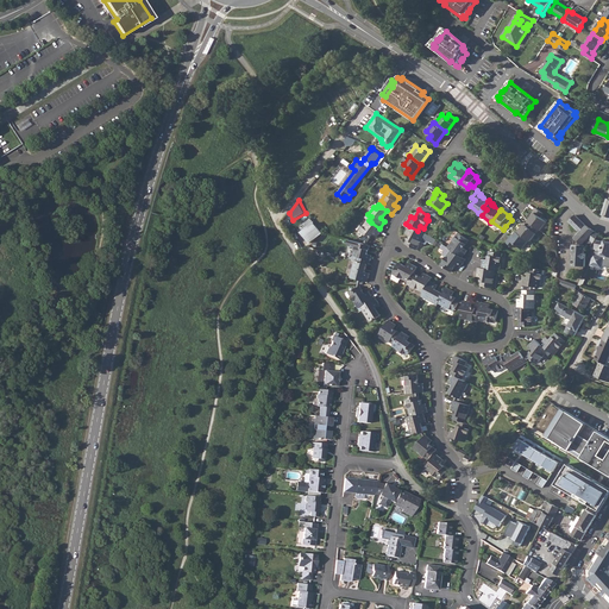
[(532,217),(528,221),(535,227),(540,231),(546,223),(540,218),(542,214),(537,209),(533,212),(534,213),(532,217)]
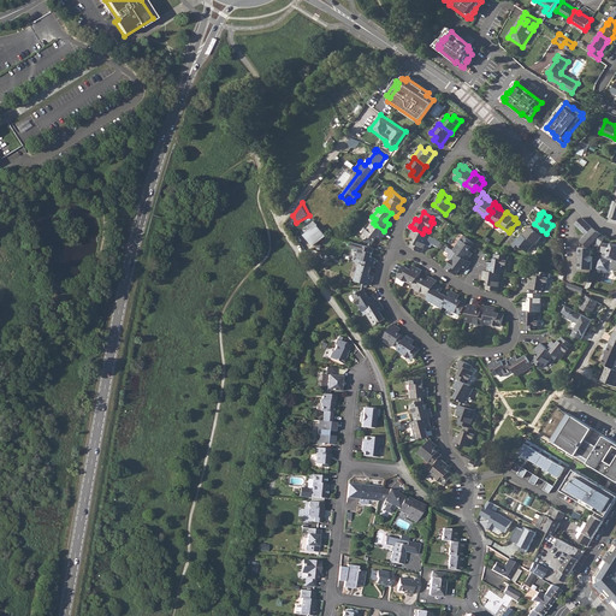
[(582,218),(575,225),(586,235),(581,241),(584,243),(580,247),(579,247),(579,256),(580,256),(579,267),(591,268),(592,256),(590,256),(591,248),(588,248),(591,244),(596,249),(599,246),(605,236),(602,235),(592,227),(582,218)]
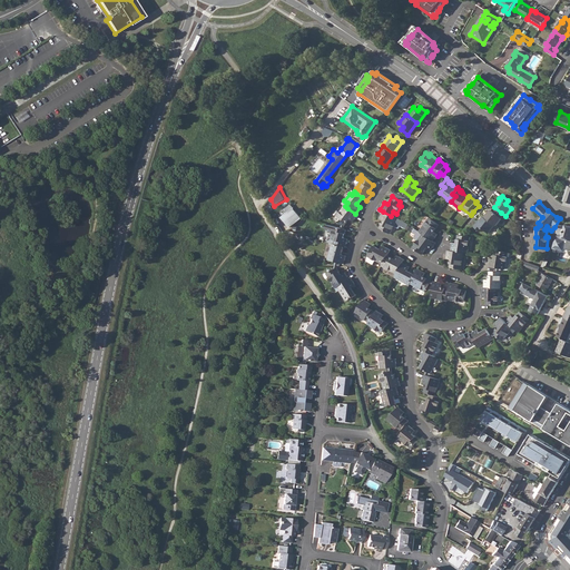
[(284,218),(292,227),(302,218),(291,205),(285,209),(290,214),(284,218)]
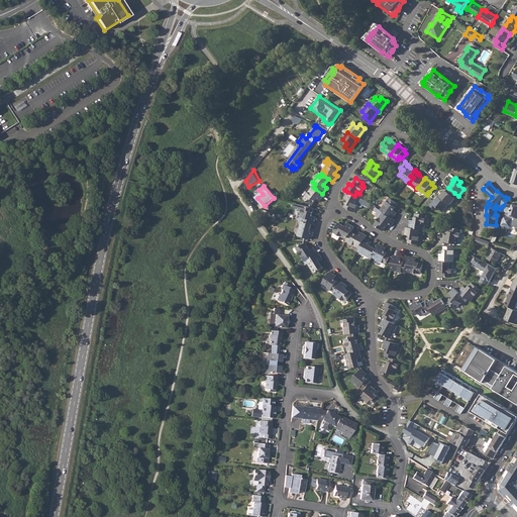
[(444,190),(439,197),(448,204),(449,205),(454,198),(456,199),(459,196),(454,193),(448,188),(446,191),(444,190)]
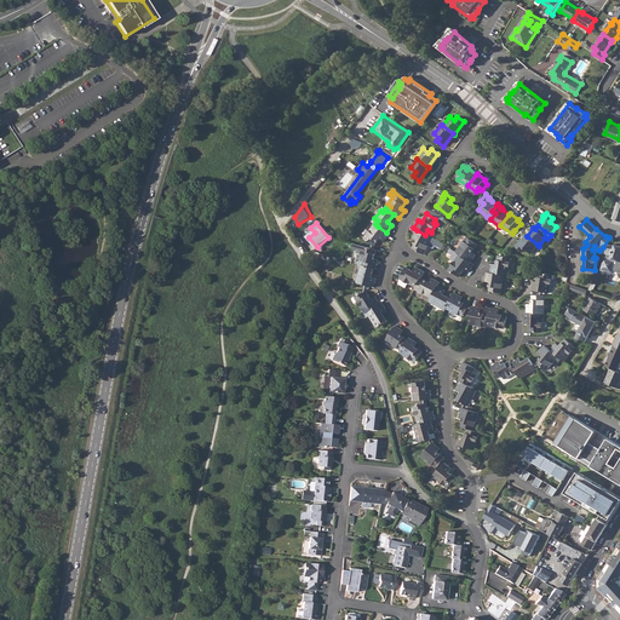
[(368,236),(366,240),(372,245),(374,247),(380,239),(384,242),(389,235),(386,233),(378,227),(375,229),(373,227),(367,235),(368,236)]
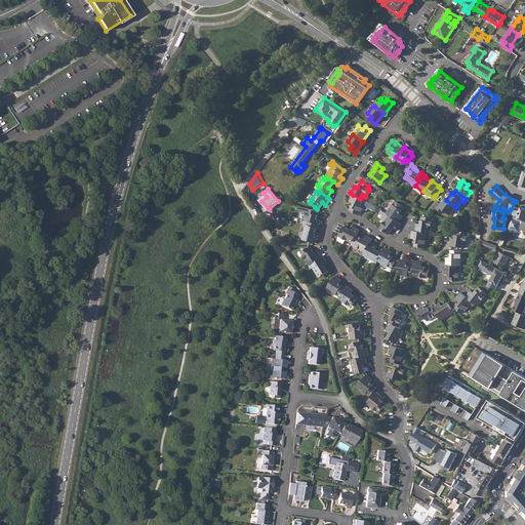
[(360,199),(353,195),(350,201),(353,203),(350,210),(358,214),(359,211),(361,212),(364,205),(362,203),(363,200),(360,199)]
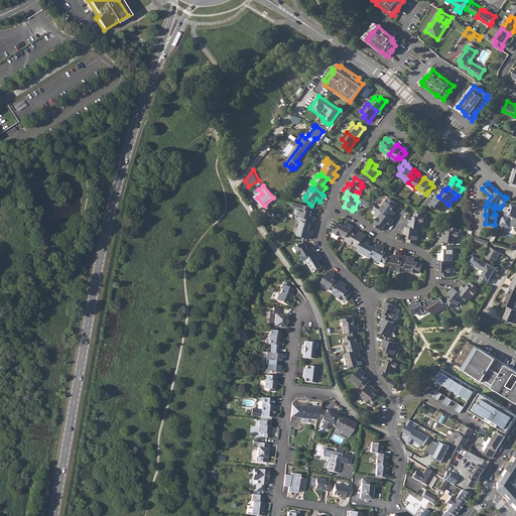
[(432,203),(431,202),(428,205),(434,210),(436,207),(441,211),(447,204),(438,197),(437,196),(434,201),(432,203)]
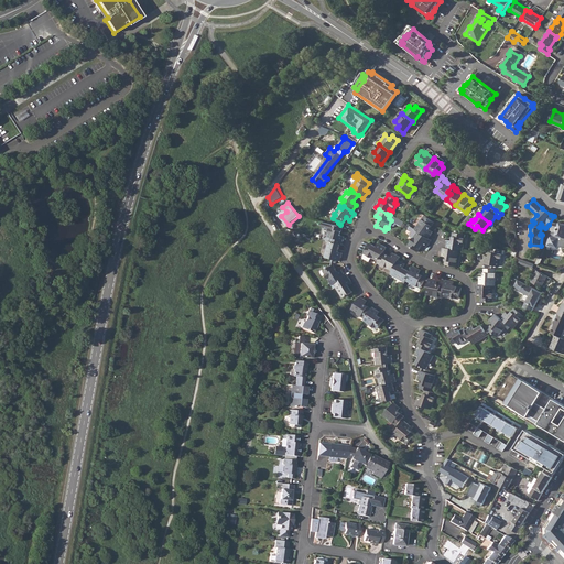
[(423,218),(418,226),(421,228),(419,231),(429,239),(433,232),(430,229),(434,223),(426,217),(424,219),(423,218)]
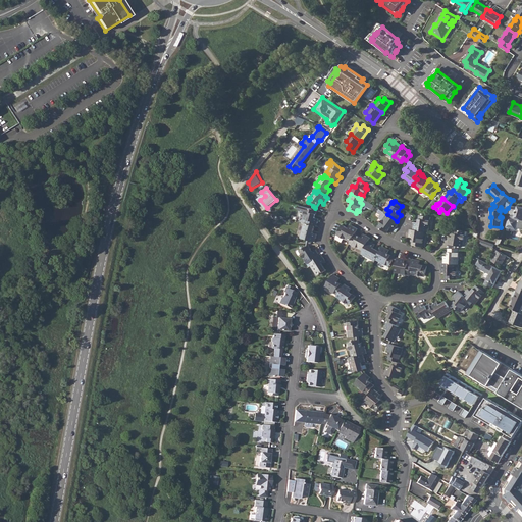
[(507,227),(516,229),(516,227),(521,228),(521,206),(519,206),(518,207),(513,206),(511,213),(510,218),(507,227)]
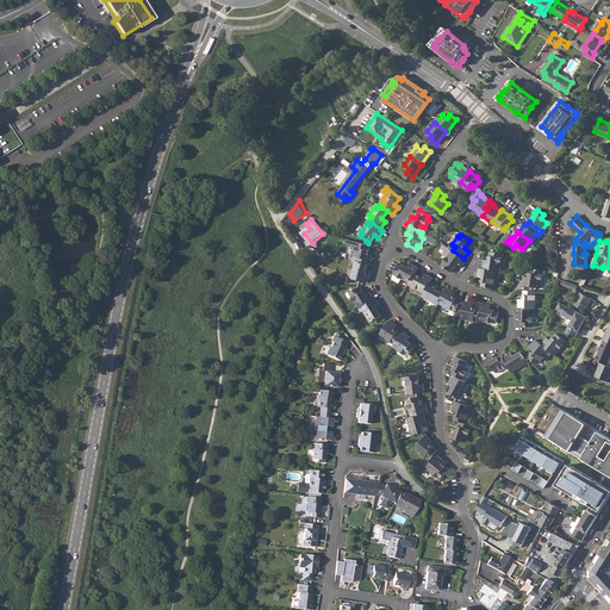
[(359,247),(356,247),(354,256),(358,256),(356,261),(358,261),(368,263),(369,265),(372,256),(368,255),(371,246),(368,246),(365,244),(360,243),(359,247)]
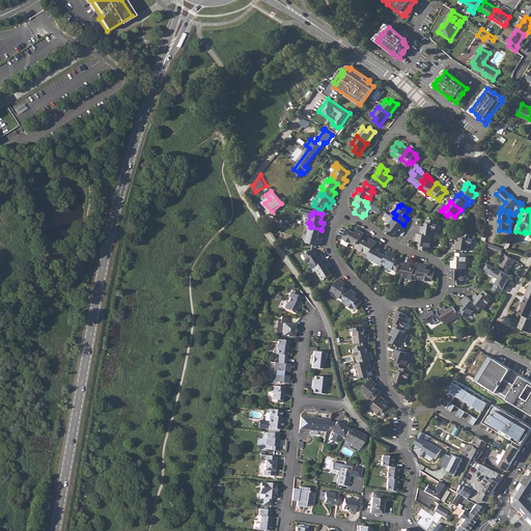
[(388,228),(386,231),(393,236),(398,230),(401,232),(406,226),(403,225),(394,218),(387,227),(388,228)]
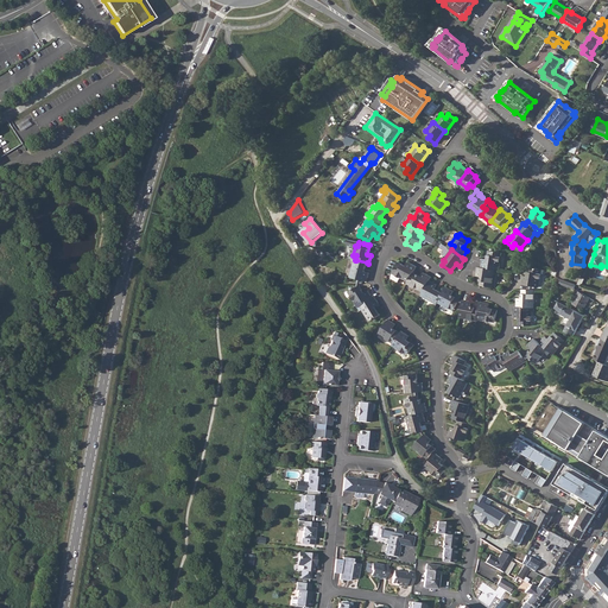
[(482,259),(482,268),(491,270),(494,270),(495,266),(499,266),(500,257),(499,257),(499,252),(488,251),(487,259),(482,259)]
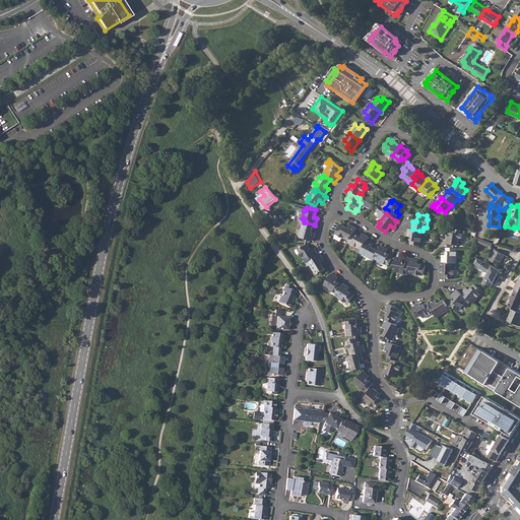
[(302,225),(300,234),(303,235),(302,238),(306,239),(308,240),(313,241),(315,234),(312,232),(314,224),(305,222),(304,225),(302,225)]
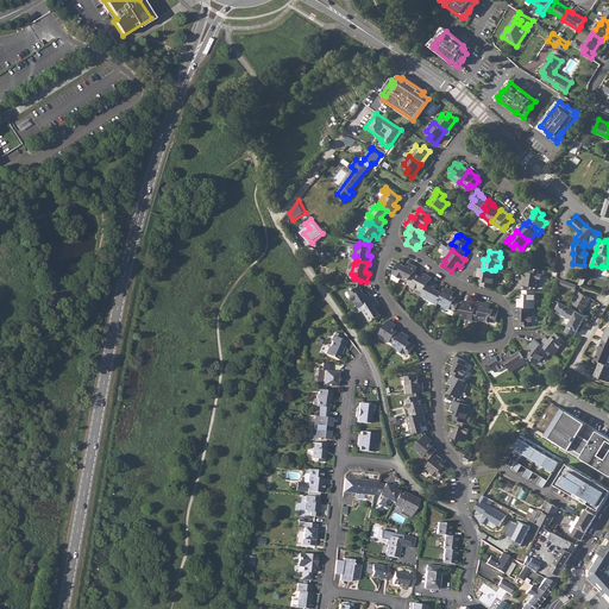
[(400,262),(394,272),(391,278),(399,282),(401,278),(406,280),(407,277),(410,278),(414,272),(416,267),(409,263),(407,267),(400,262)]
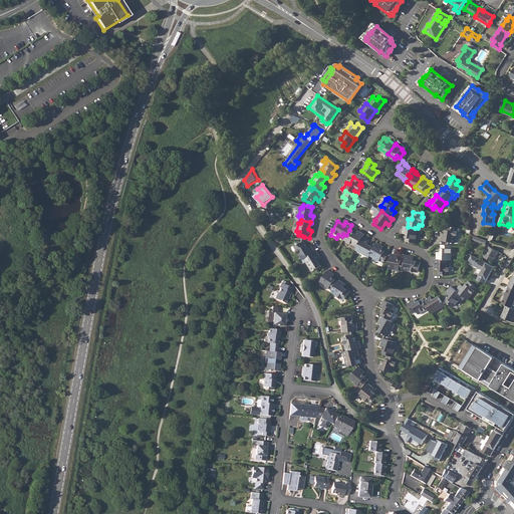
[(408,227),(404,226),(403,234),(407,234),(406,242),(415,243),(415,240),(417,240),(418,232),(415,231),(415,228),(408,227)]
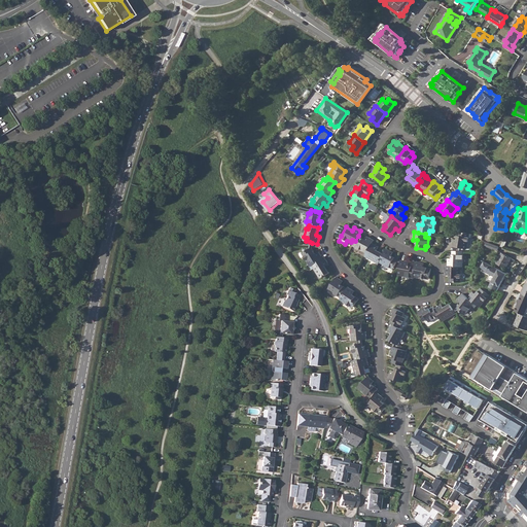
[(452,246),(459,248),(461,248),(463,248),(464,245),(467,245),(468,237),(466,237),(467,233),(458,232),(457,239),(453,239),(452,246)]
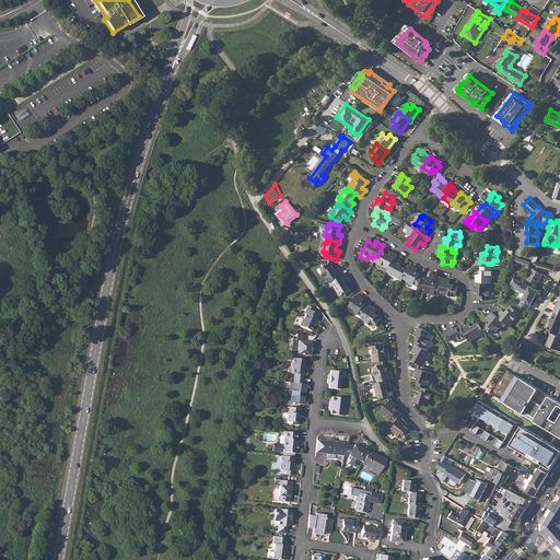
[(377,256),(375,259),(378,260),(378,263),(386,267),(388,264),(391,266),(395,258),(397,255),(389,251),(387,254),(381,251),(377,256)]
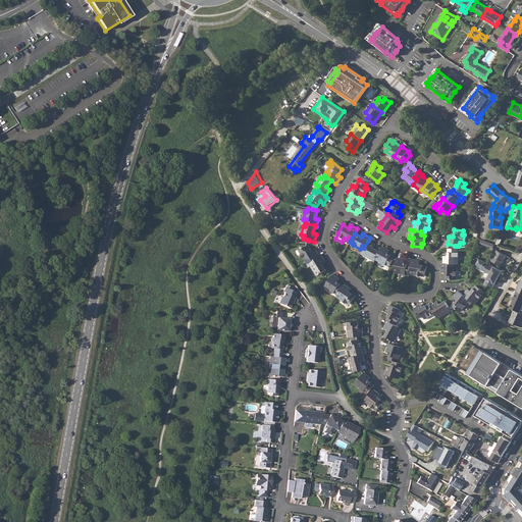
[(493,243),(481,238),(480,242),(492,247),(493,243)]
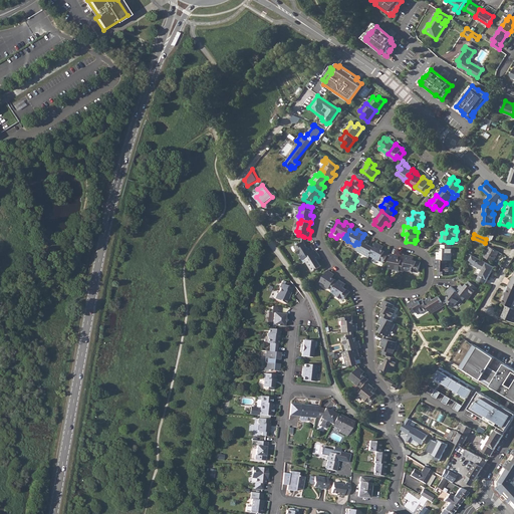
[(358,244),(357,247),(360,248),(359,251),(366,255),(367,253),(370,255),(371,252),(374,247),(367,244),(369,240),(362,237),(358,244)]
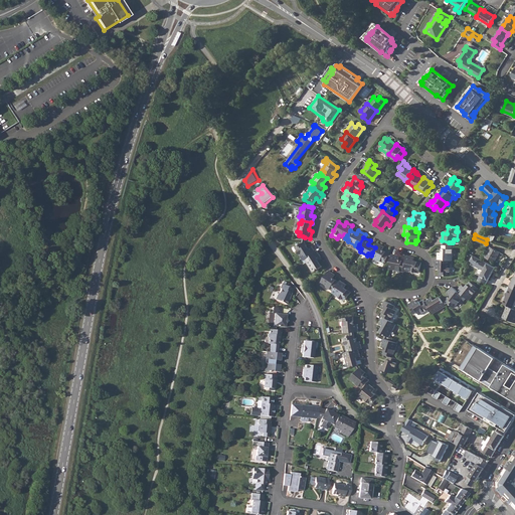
[(302,243),(297,246),(299,249),(297,250),(302,258),(304,255),(306,259),(316,252),(312,245),(308,247),(304,241),(302,243)]
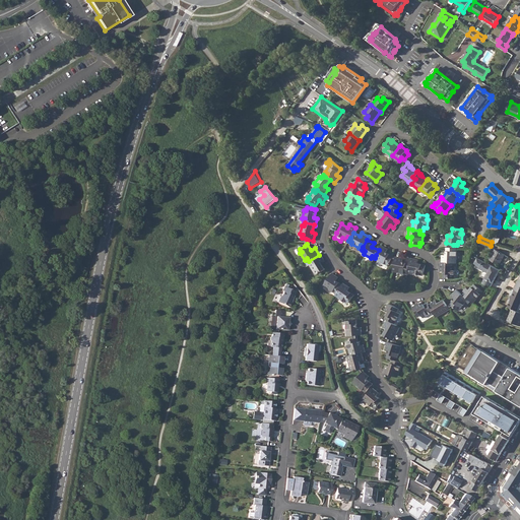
[(379,250),(376,255),(379,257),(378,260),(385,264),(386,262),(389,264),(393,256),(387,253),(388,249),(382,245),(379,250)]
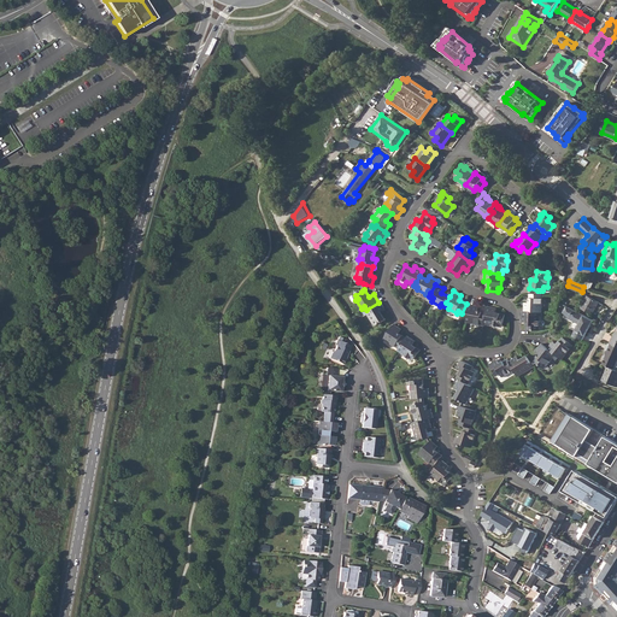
[(524,303),(523,311),(536,312),(538,312),(538,309),(541,309),(542,299),(540,299),(540,294),(538,294),(529,293),(529,303),(524,303)]
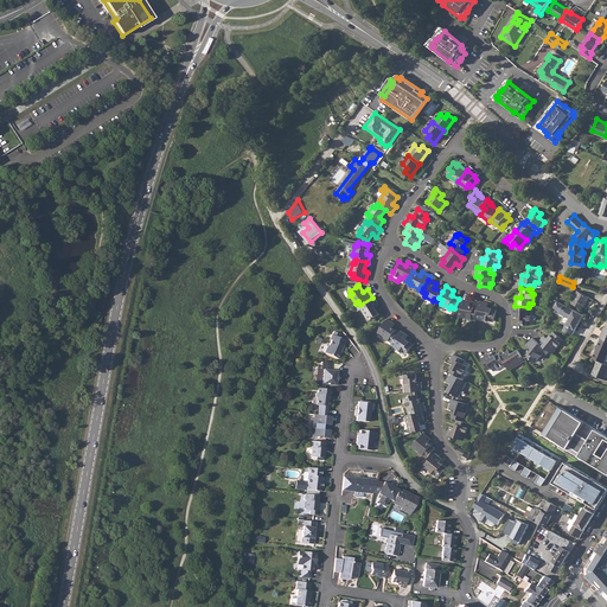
[(577,291),(572,304),(582,310),(589,298),(577,291)]
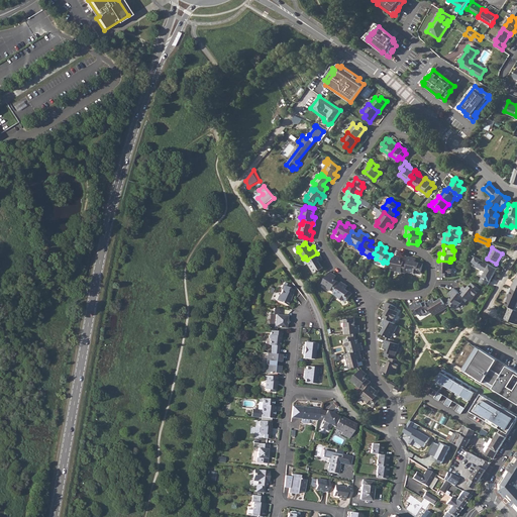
[(307,260),(305,262),(307,265),(308,264),(312,270),(314,270),(316,273),(323,268),(319,262),(322,260),(318,252),(317,253),(307,260)]
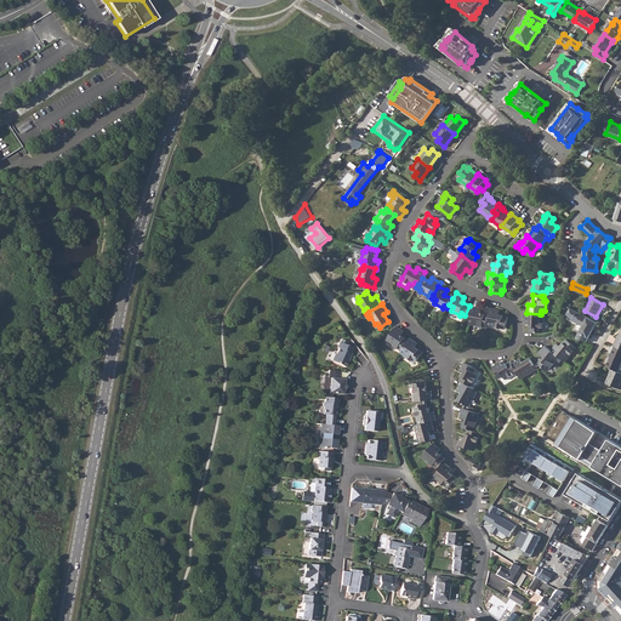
[(472,309),(469,320),(473,320),(473,325),(483,326),(483,325),(488,325),(489,322),(490,315),(480,313),(482,308),(472,307),(472,309)]
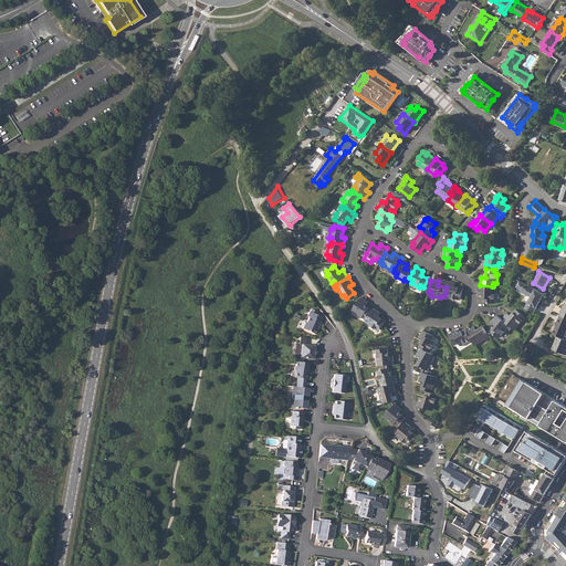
[(534,312),(544,293),(527,284),(520,280),(516,286),(522,290),(521,292),(531,297),(525,308),(534,312)]
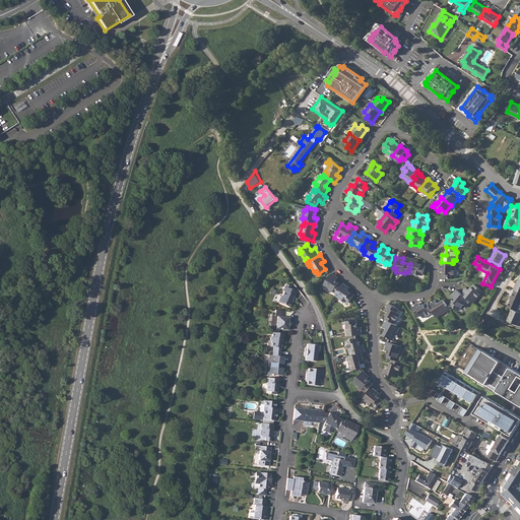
[(410,264),(409,269),(412,270),(411,273),(419,275),(420,273),(424,274),(426,265),(417,264),(418,260),(410,258),(410,264)]
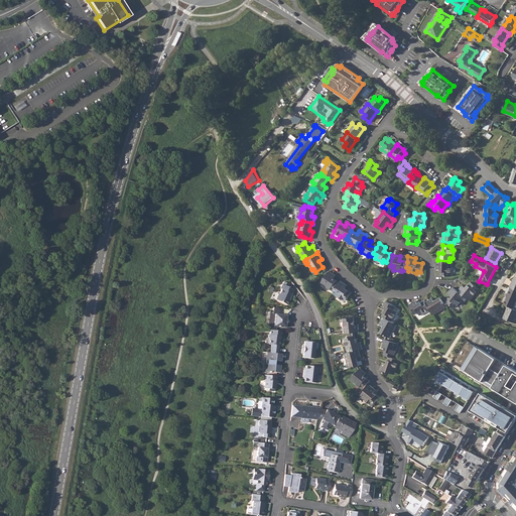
[(437,260),(436,260),(436,268),(440,268),(440,276),(448,276),(449,273),(450,273),(452,265),(447,265),(448,261),(437,260)]
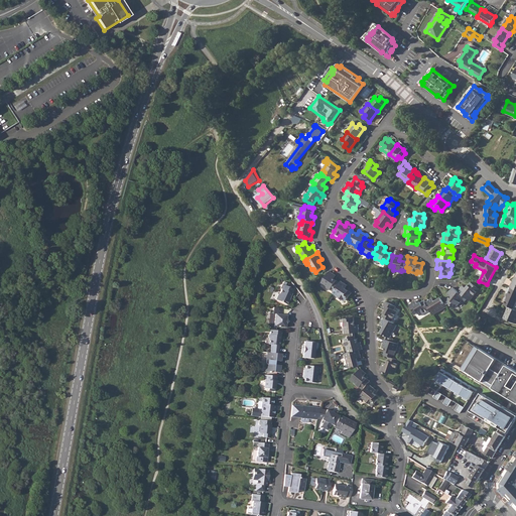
[(329,270),(323,280),(326,282),(324,284),(331,289),(332,288),(335,290),(340,282),(334,278),(336,275),(329,270)]
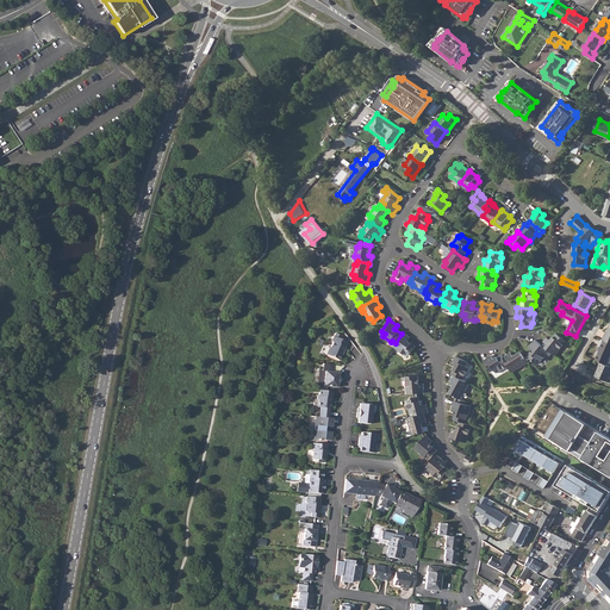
[(402,334),(396,343),(399,346),(397,348),(405,354),(406,352),(410,355),(416,346),(409,341),(411,337),(403,331),(402,334)]
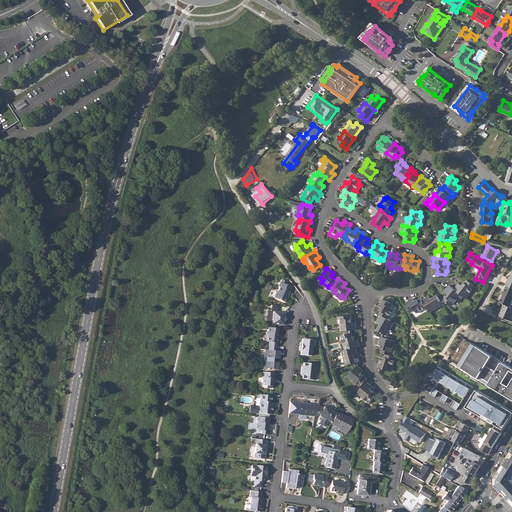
[(284,302),(286,298),(285,297),(287,294),(288,294),(291,287),(285,284),(286,281),(282,279),(281,282),(280,282),(278,286),(279,286),(277,291),(276,291),(273,297),(284,302)]
